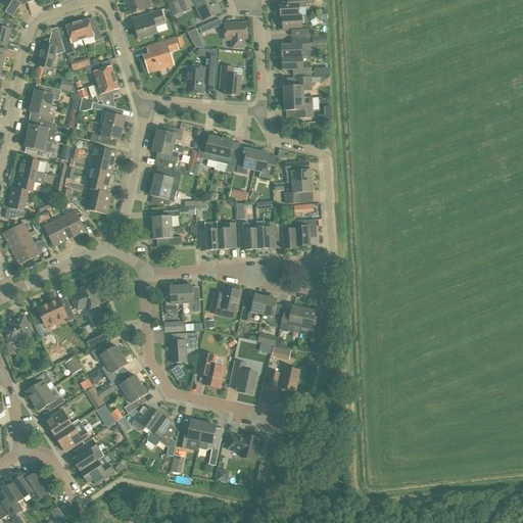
[(3,0),(0,5),(0,9),(12,17),(21,4),(14,0),(3,0)]
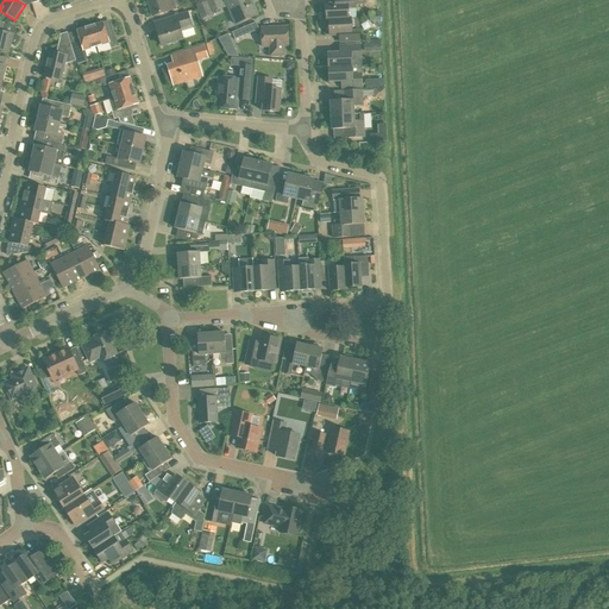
[(148,0),(152,17),(169,11),(175,10),(171,0),(148,0)]
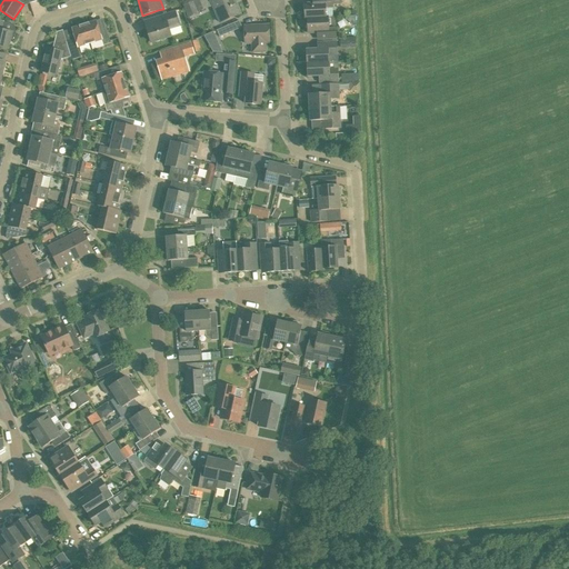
[(196,0),(191,2),(183,6),(188,19),(199,15),(198,12),(211,7),(209,2),(211,2),(220,22),(240,15),(233,0),(196,0)]
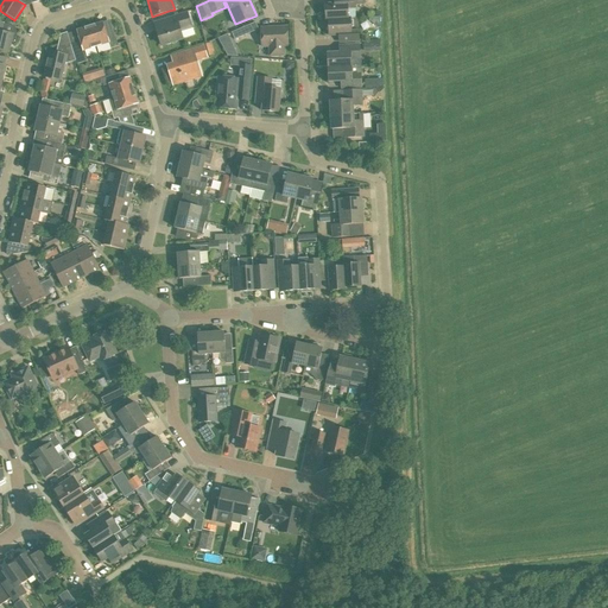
[(325,5),(325,8),(324,10),(324,16),(325,17),(325,20),(329,20),(355,19),(355,10),(356,10),(356,5),(363,5),(362,0),(334,0),(334,4),(325,5)]
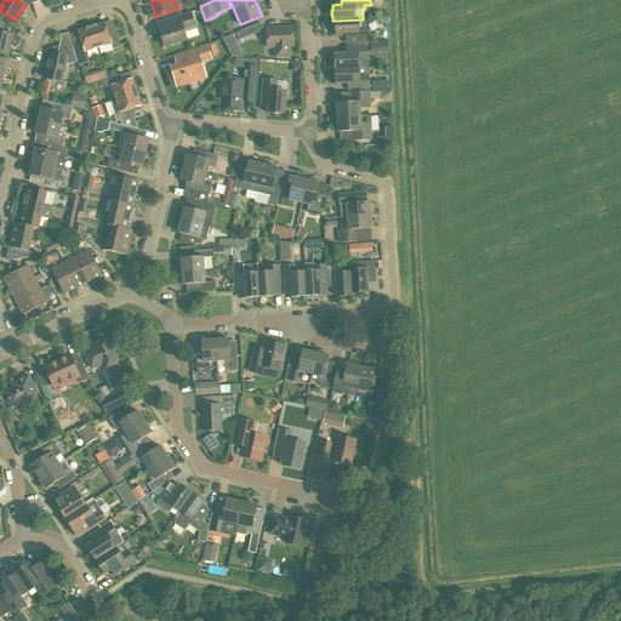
[(165,46),(187,40),(198,36),(191,13),(158,24),(165,46)]
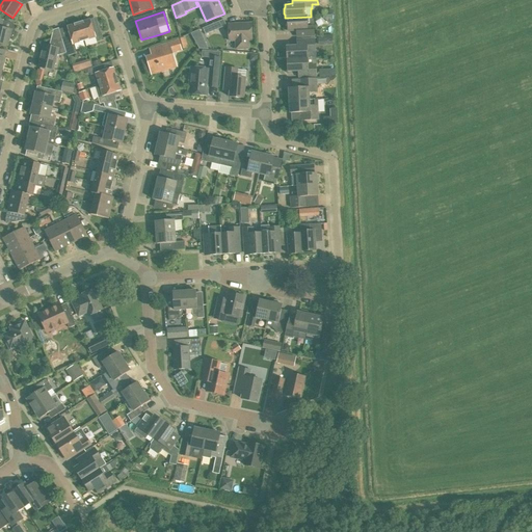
[(288,18),(288,21),(286,23),(287,27),(288,28),(288,31),(296,31),(296,37),(315,37),(314,29),(313,17),(311,17),(288,18)]
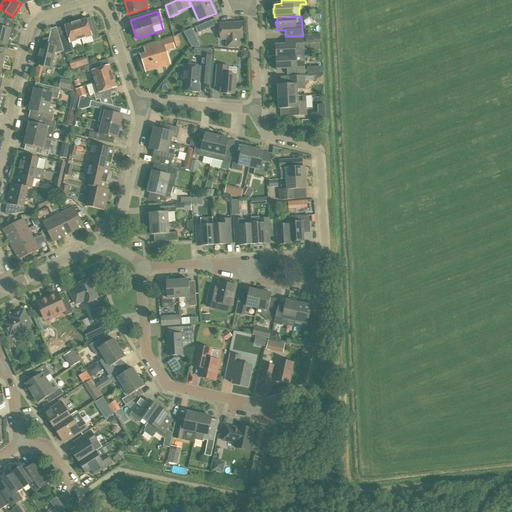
[(3,19),(0,18),(0,42),(8,44),(10,36),(11,36),(12,35),(13,33),(14,33),(14,30),(2,27),(3,19)]
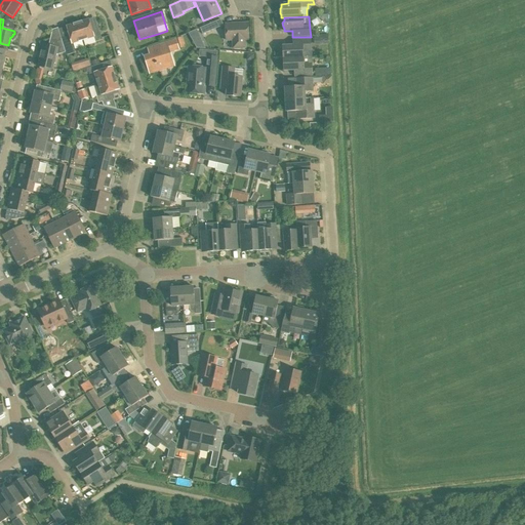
[(78,23),(83,40),(94,37),(95,42),(103,40),(98,27),(92,29),(89,18),(78,23)]
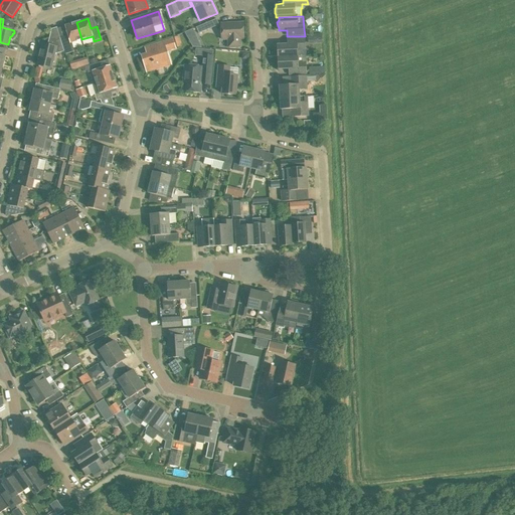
[(198,33),(219,25),(216,18),(196,27),(198,33)]
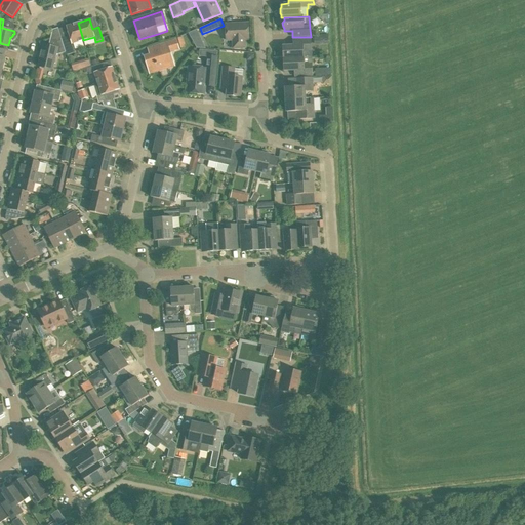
[(72,44),(83,40),(78,23),(66,27),(69,36),(61,39),(66,52),(67,55),(75,53),(72,44)]
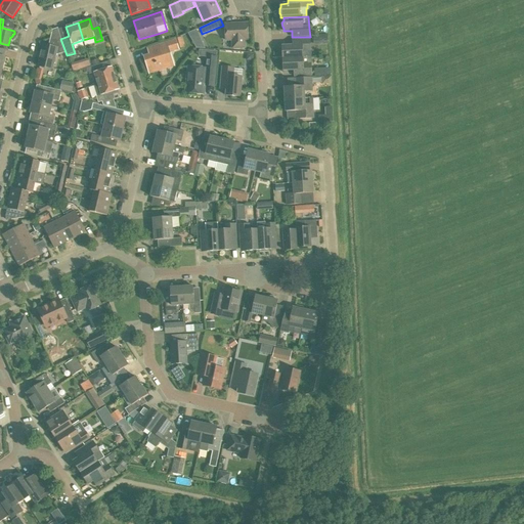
[(245,46),(244,39),(248,39),(248,24),(225,24),(225,40),(232,40),(232,48),(243,48),(245,46)]
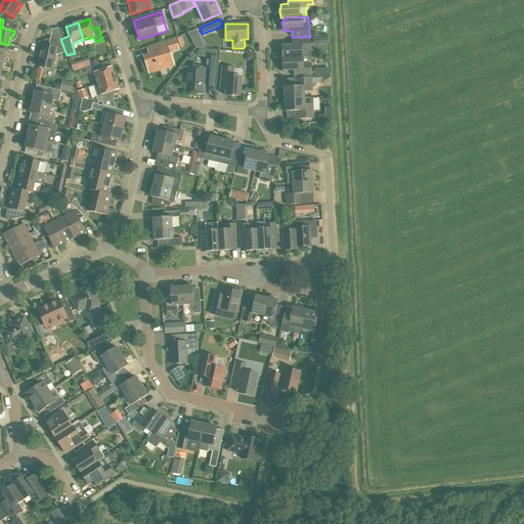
[(187,33),(191,40),(200,37),(195,30),(187,33)]
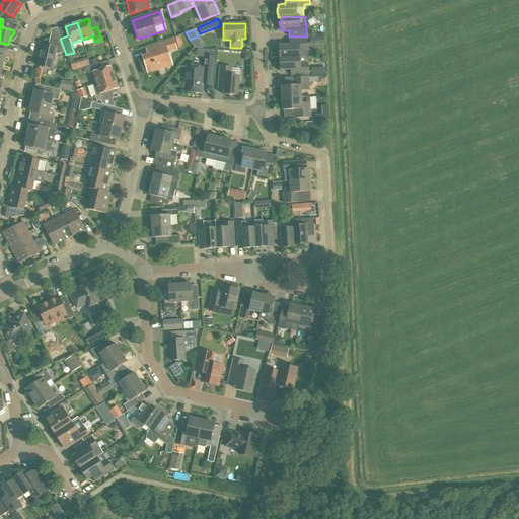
[(177,49),(182,47),(181,46),(182,45),(180,36),(174,39),(177,49)]
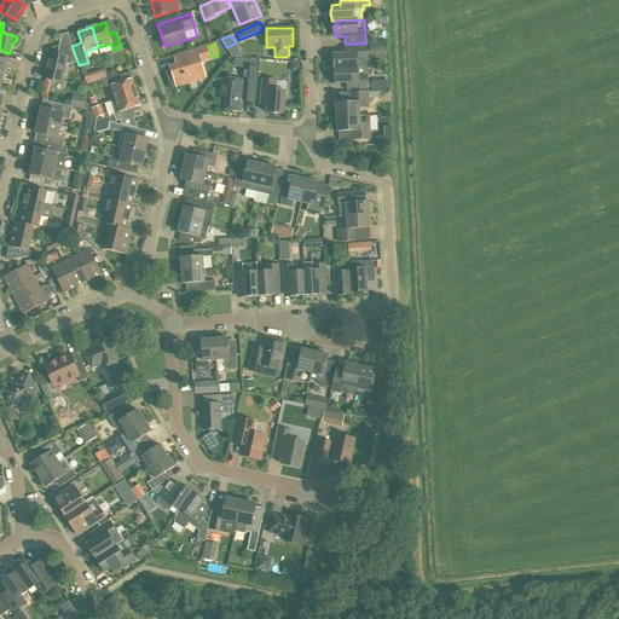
[(70,64),(77,62),(71,46),(65,47),(63,56),(51,53),(45,79),(62,82),(63,76),(65,75),(67,69),(65,67),(67,63),(70,64)]
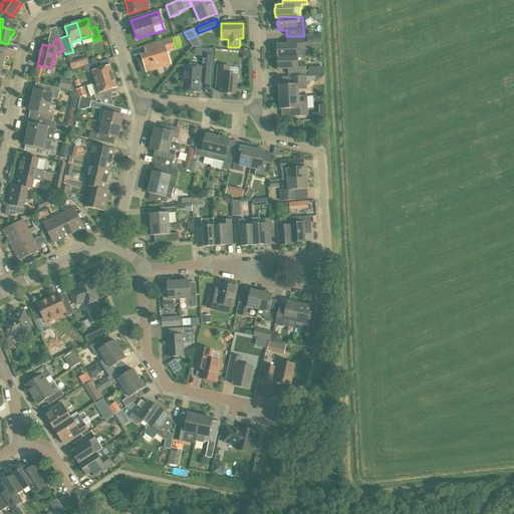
[(277,45),(277,57),(297,56),(304,56),(304,50),(304,38),(294,38),(294,44),(277,45)]
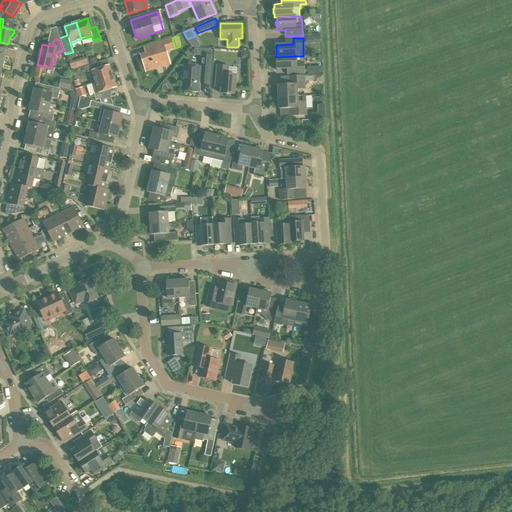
[(146,71),(169,64),(165,50),(173,47),(171,40),(145,48),(147,54),(142,56),(146,71)]
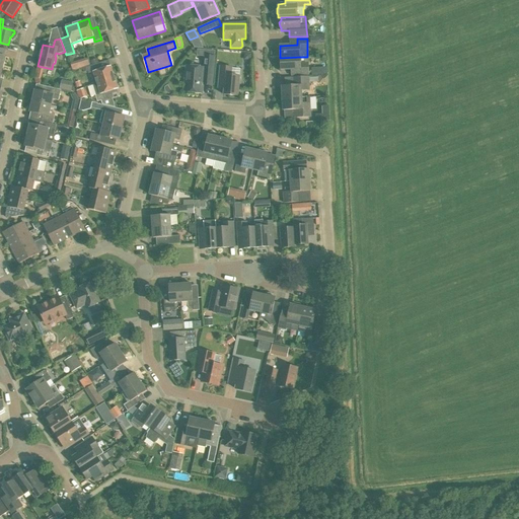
[(213,86),(215,56),(210,55),(210,51),(199,50),(198,54),(204,55),(203,68),(187,66),(184,91),(202,92),(203,85),(213,86)]
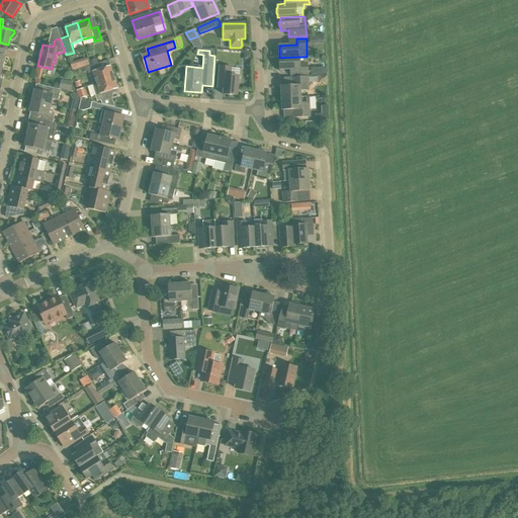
[(307,57),(299,57),(279,58),(280,70),(298,69),(298,75),(308,75),(308,62),(307,57)]
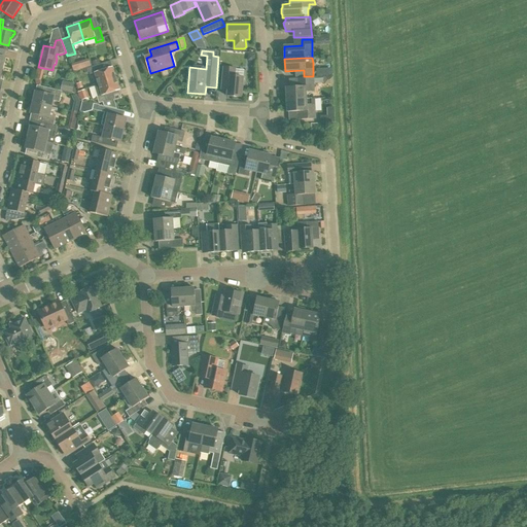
[(98,84),(116,78),(112,67),(102,70),(100,64),(83,69),(84,73),(89,72),(90,74),(94,73),(98,84)]
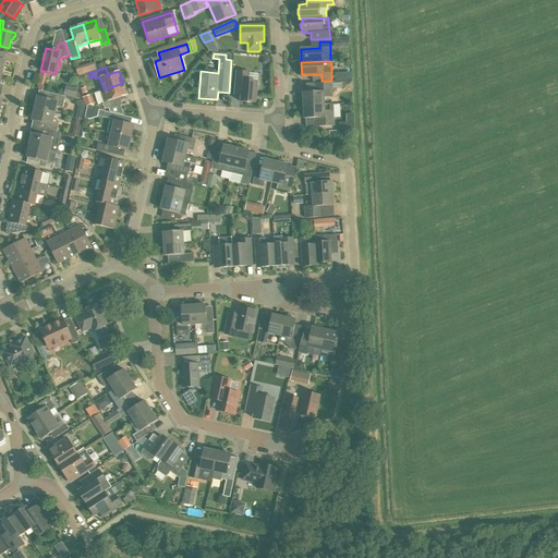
[(256,104),(257,83),(249,82),(250,73),(237,71),(235,86),(242,87),(241,101),(256,104)]
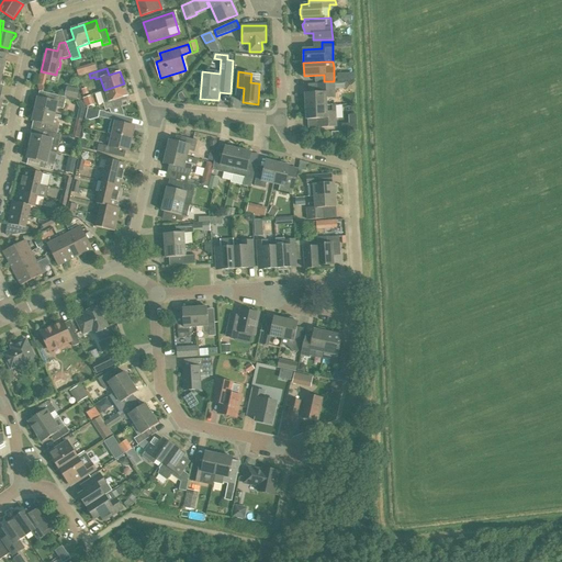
[(119,107),(116,100),(127,97),(124,83),(104,90),(101,91),(104,103),(103,103),(105,110),(109,109),(111,113),(124,116),(121,105),(119,107)]
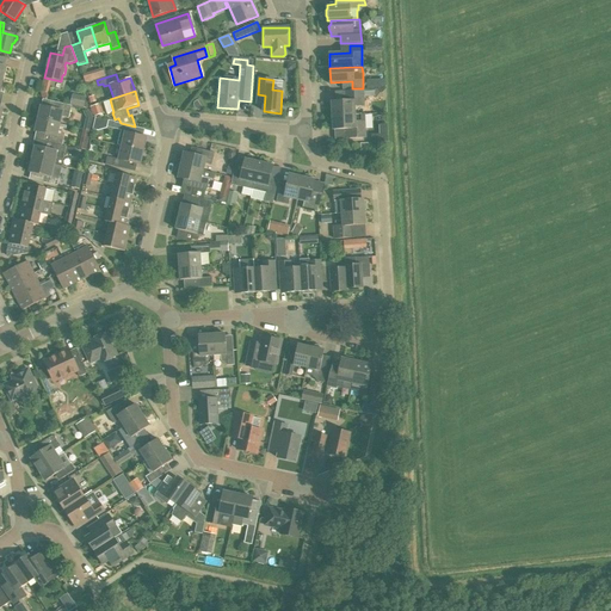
[(332,102),(332,116),(356,115),(355,106),(364,106),(363,91),(347,92),(347,102),(332,102)]
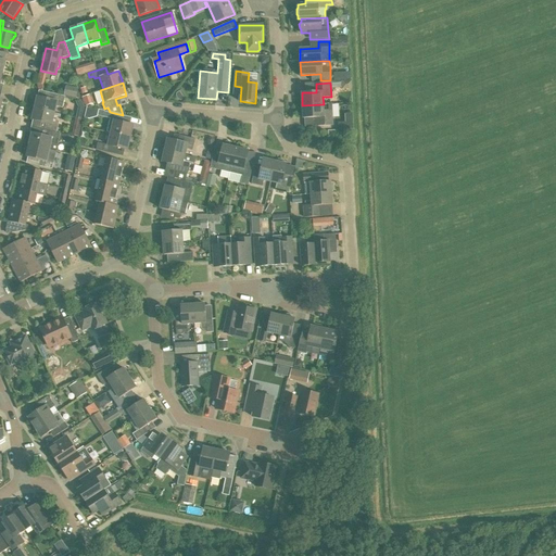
[(37,97),(35,109),(54,113),(57,106),(63,108),(65,97),(49,92),(48,99),(37,97)]
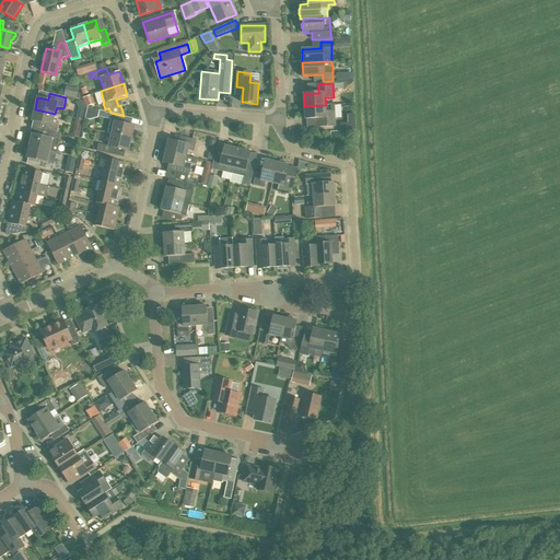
[(83,120),(86,109),(83,103),(76,102),(79,108),(77,118),(83,120)]
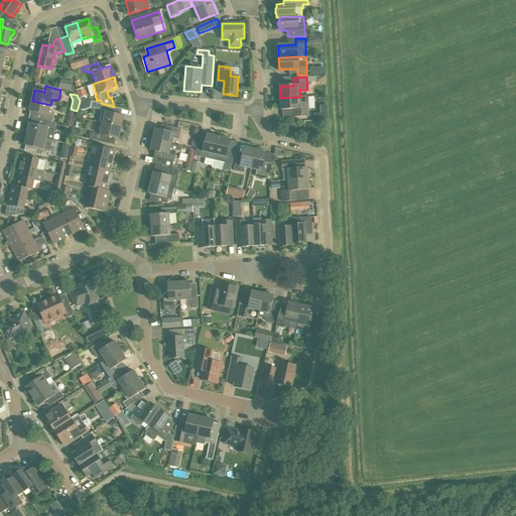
[(307,96),(300,97),(280,98),(281,110),(294,109),(295,117),(308,116),(308,103),(307,96)]
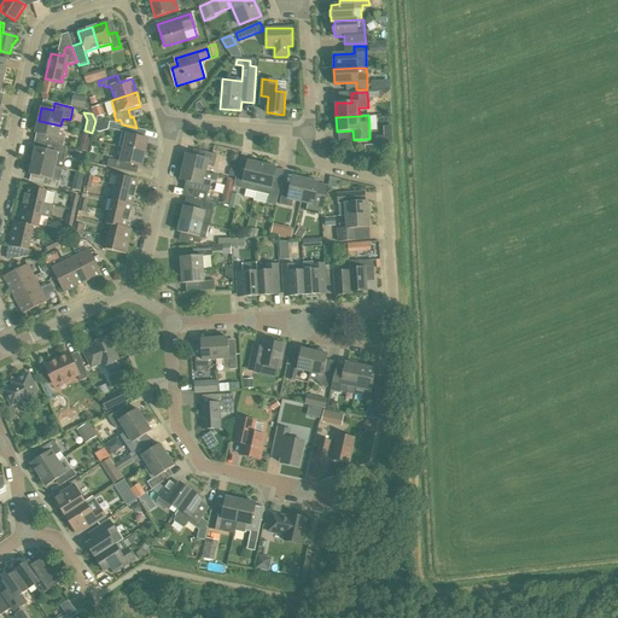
[(39,121),(35,133),(50,136),(48,144),(53,145),(63,147),(66,134),(59,133),(60,126),(39,121)]
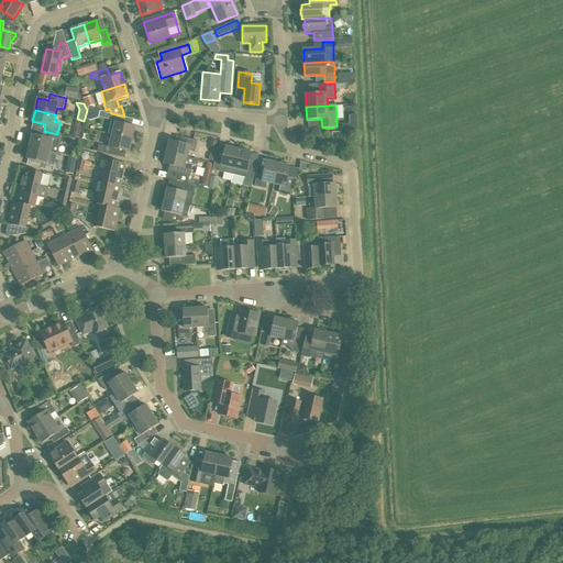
[(132,140),(135,127),(120,123),(122,117),(100,111),(99,117),(111,120),(111,122),(108,134),(112,134),(132,140)]
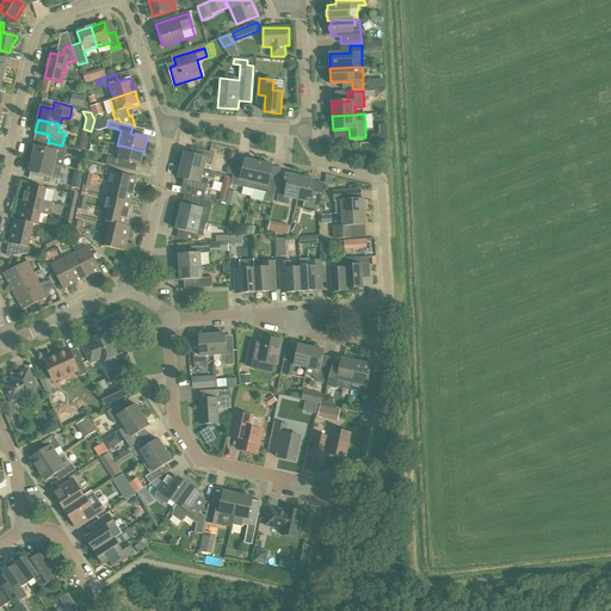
[(388,142),(387,125),(380,125),(381,135),(372,136),(372,142),(388,142)]
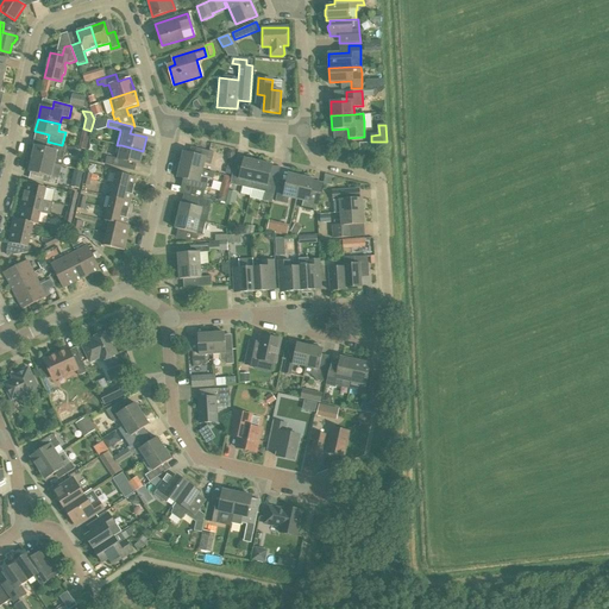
[(86,150),(90,131),(83,130),(79,149),(86,150)]
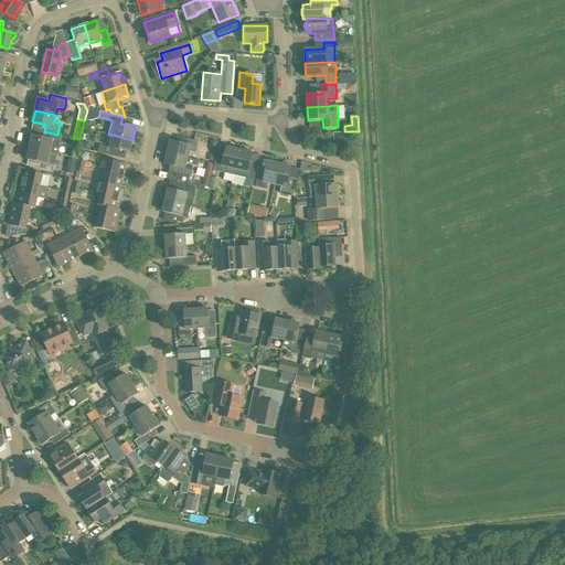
[(32,135),(30,147),(50,152),(60,155),(59,148),(60,142),(70,145),(71,138),(57,135),(49,132),(48,139),(32,135)]
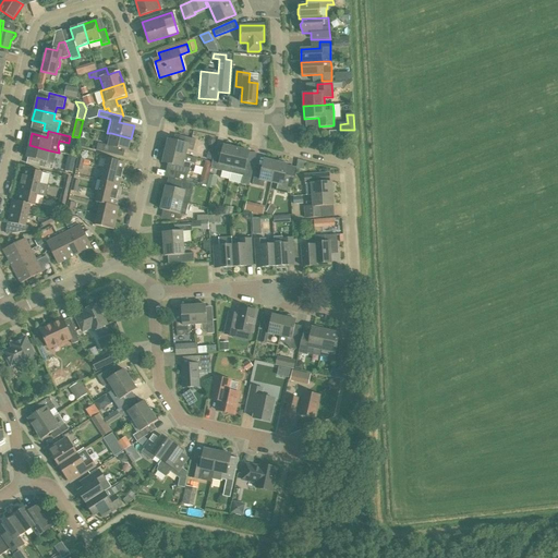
[(128,150),(131,138),(111,133),(108,145),(98,143),(96,150),(112,154),(113,147),(128,150)]
